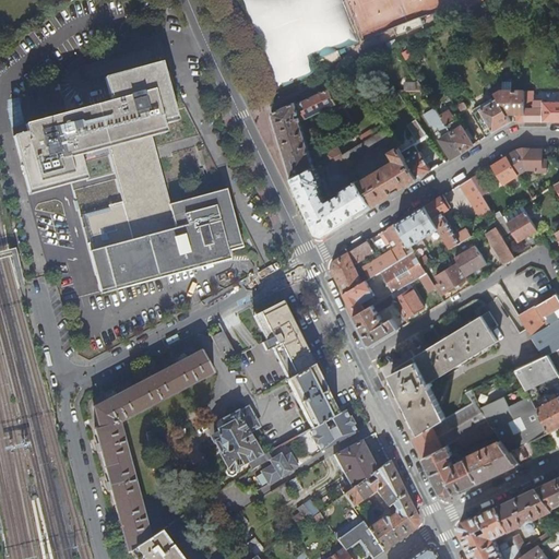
[(252,0),(274,81),(313,70),(309,52),(360,38),(358,33),(428,14),(444,0),(252,0)]
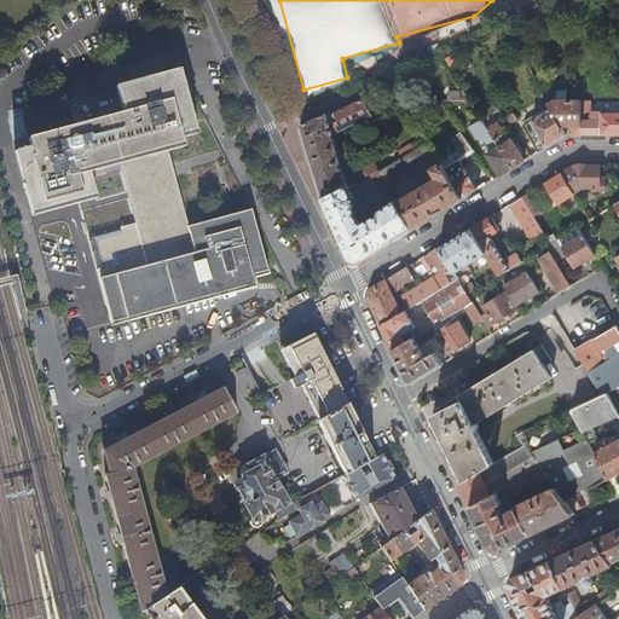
[(91,237),(100,277),(194,252),(187,226),(189,226),(169,149),(184,145),(181,137),(196,133),(180,70),(117,87),(123,113),(28,138),(30,146),(16,151),(32,213),(96,196),(90,171),(120,162),(137,225),(91,237)]
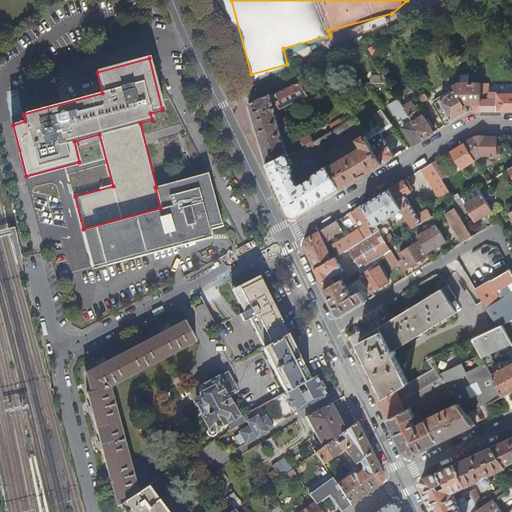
[(370,77),(370,84),(389,83),(384,75),(382,76),(370,77)]
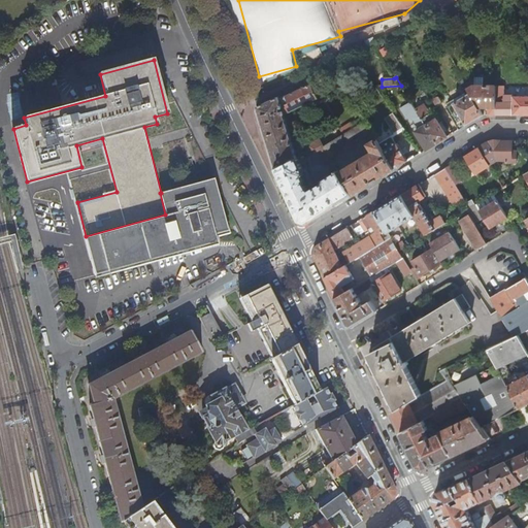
[(466,86),(468,90),(474,87),(471,80),(465,84),(466,86)]
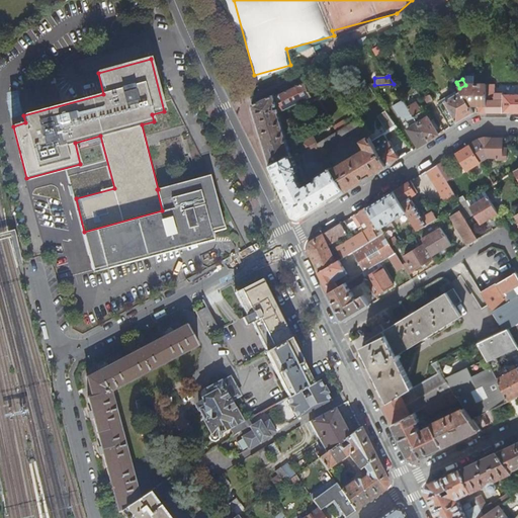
[(274,95),(253,105),(261,133),(272,166),(291,156),(278,112),(321,92),(318,85),(309,89),(306,84),(301,84),(275,97),(274,95)]
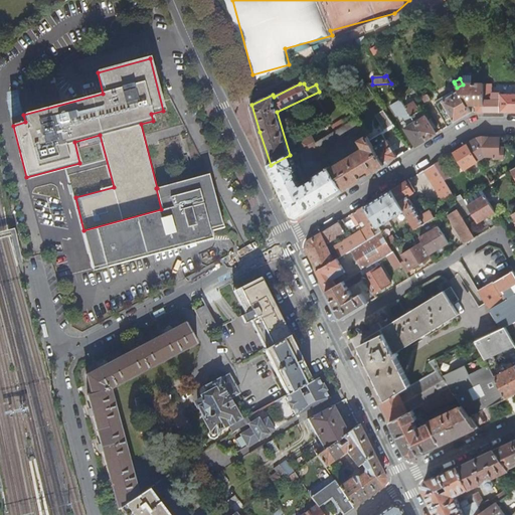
[(354,99),(346,83),(336,83),(347,103),(354,99)]
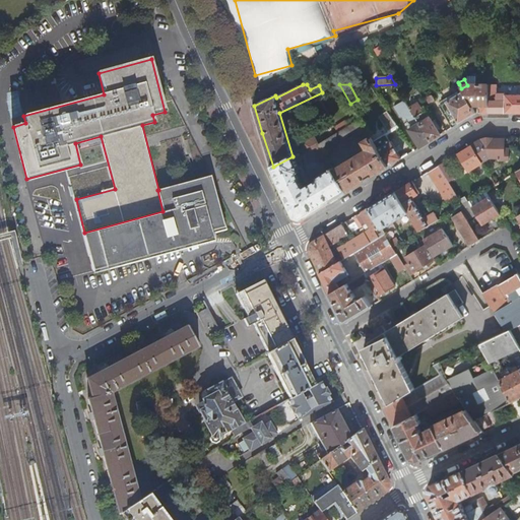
[(471,106),(461,88),(459,84),(456,84),(455,84),(460,94),(441,107),(453,128),(475,114),(471,106)]
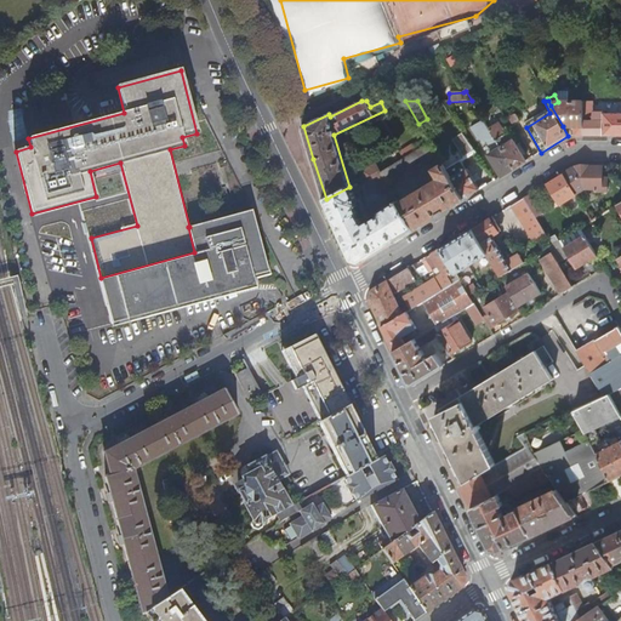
[(584,117),(584,101),(558,102),(551,106),(563,126),(575,126),(575,136),(584,137),(584,120),(584,117)]
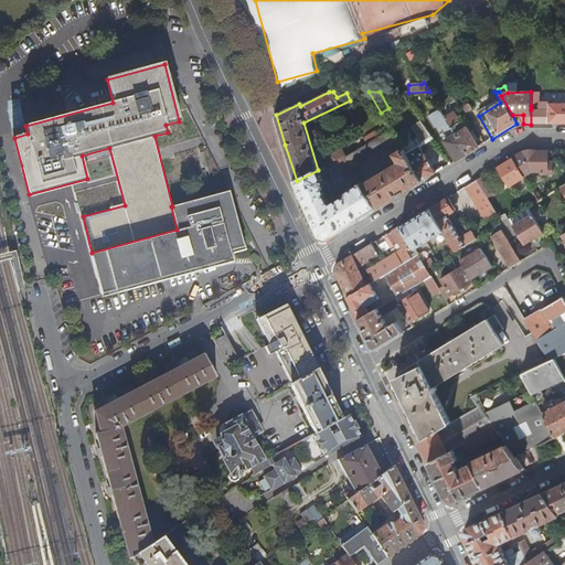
[(540,106),(540,92),(531,92),(531,106),(540,106)]
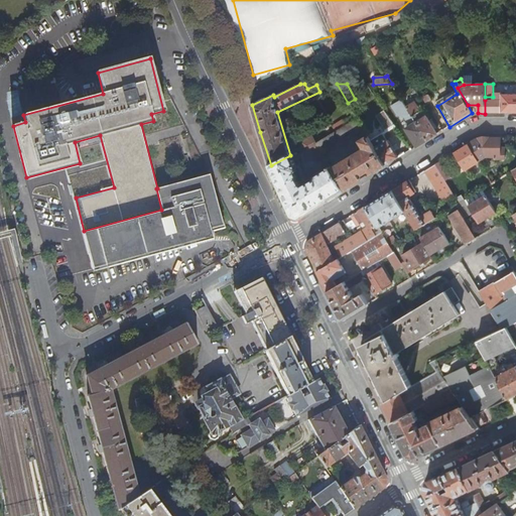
[(427,140),(407,108),(398,93),(394,95),(399,103),(392,107),(399,116),(405,118),(411,127),(407,129),(417,146),(427,140)]
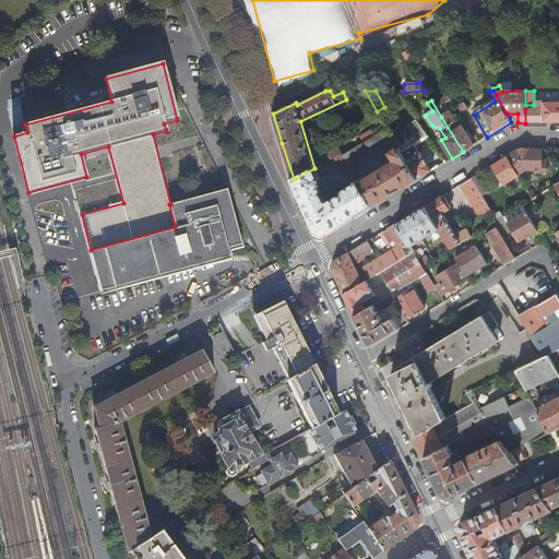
[(464,103),(459,106),(462,111),(467,108),(464,103)]
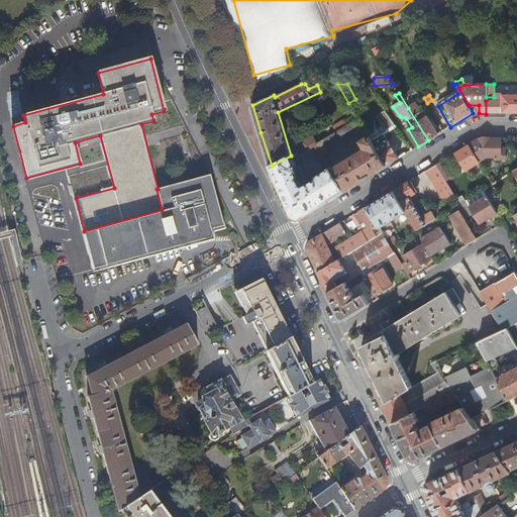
[(503,100),(486,100),(486,114),(516,113),(516,95),(503,95),(503,100)]
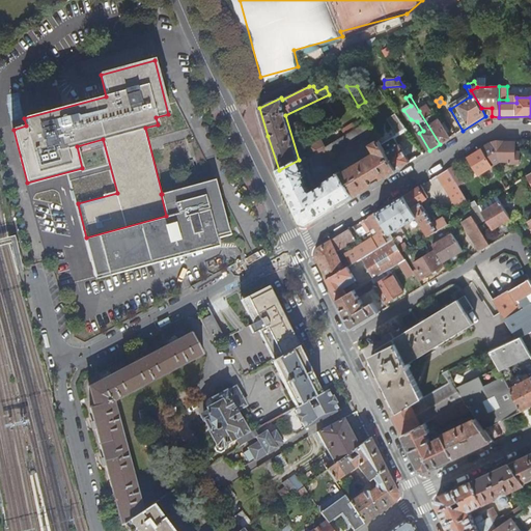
[(439,106),(445,116),(450,113),(444,103),(439,106)]
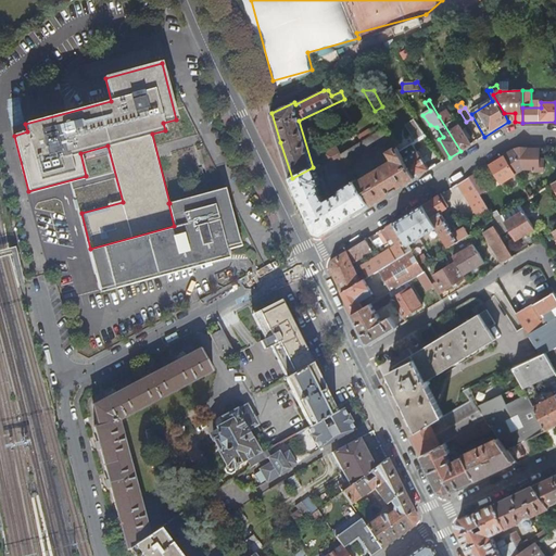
[(447,111),(439,116),(460,151),(471,144),(455,119),(454,121),(447,111)]
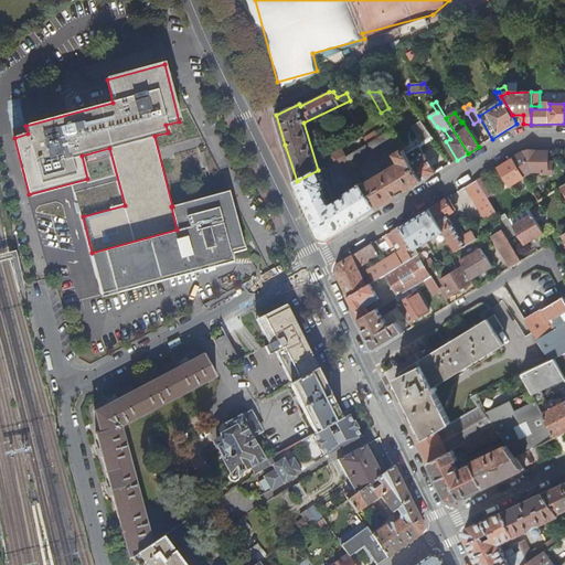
[(434,139),(422,121),(413,127),(424,145),(434,139)]
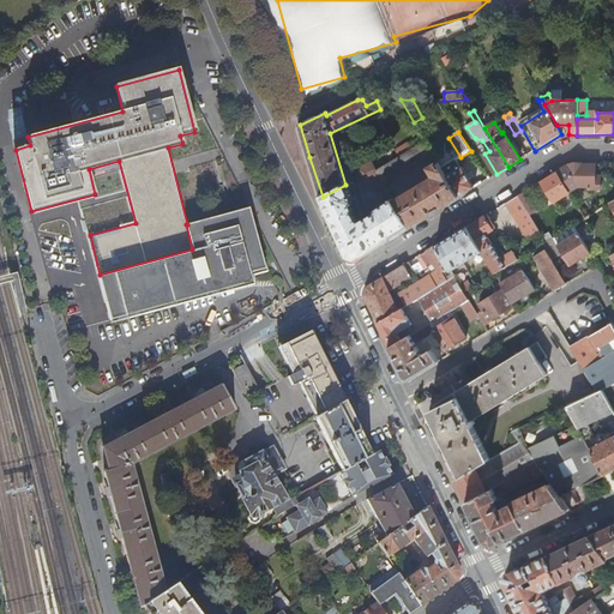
[(375,170),(384,185),(433,154),(425,140),(375,170)]
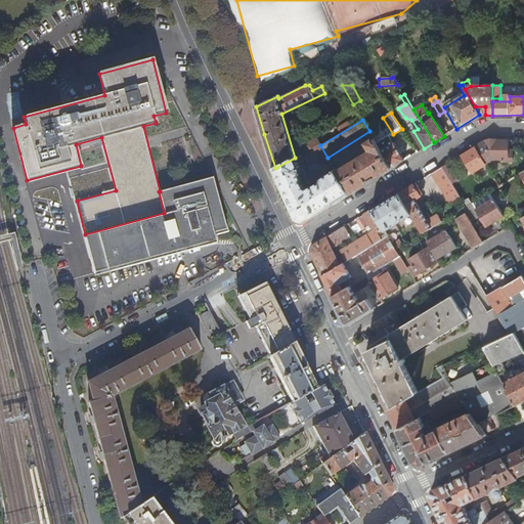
[(367,157),(365,155),(337,172),(350,193),(392,168),(374,138),(372,134),(368,136),(370,140),(367,143),(373,151),(372,155),(367,157)]
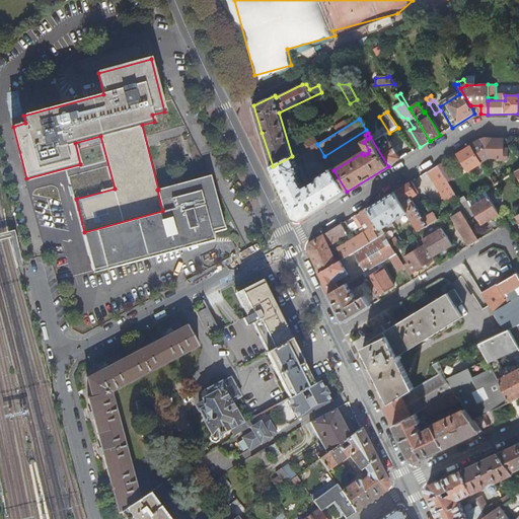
[(312,134),(299,141),(303,150),(311,146),(317,143),(312,134)]
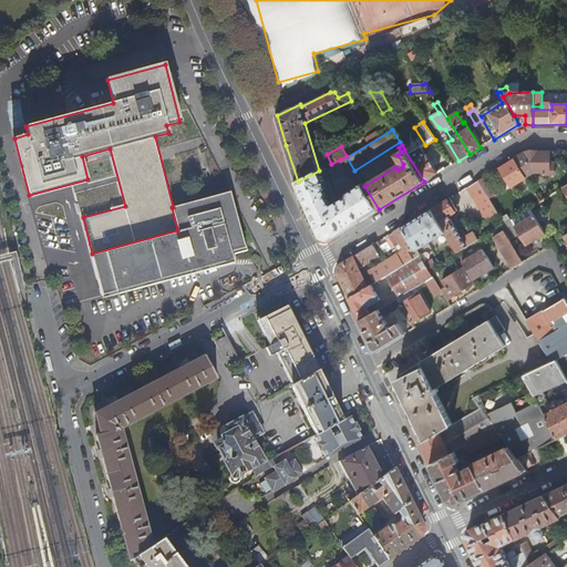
[(410,146),(404,150),(424,182),(439,173),(426,154),(425,155),(421,147),(412,152),(410,146)]
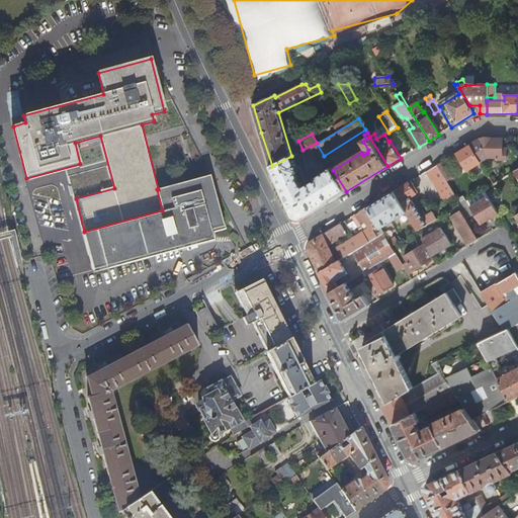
[(479,140),(470,145),(481,163),(488,158),(496,158),(496,160),(506,161),(506,152),(503,152),(503,139),(483,139),(479,140)]
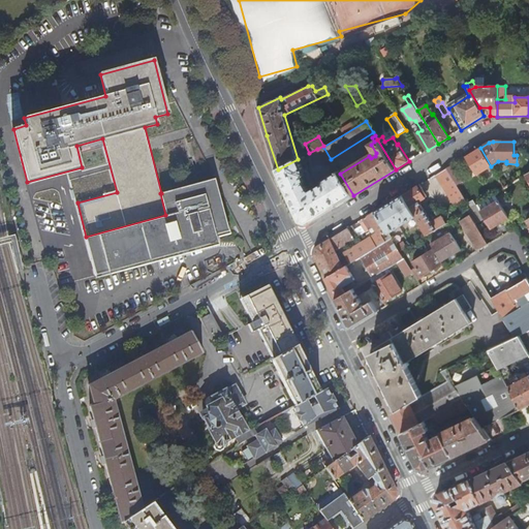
[(323,147),(323,146),(317,149),(329,168),(333,167),(335,170),(338,169),(331,159),(323,147)]
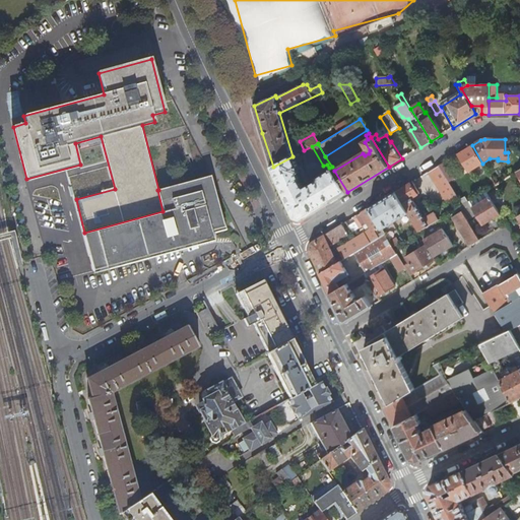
[(459,153),(469,172),(482,164),(472,145),(459,153)]
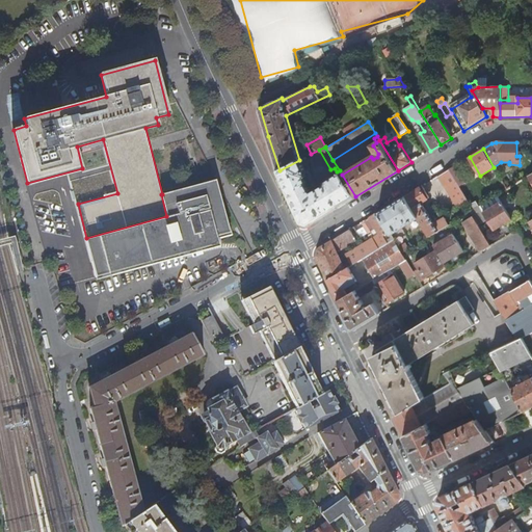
[(308,169),(304,171),(299,160),(280,170),(302,222),(310,224),(355,196),(342,175),(342,174),(326,183),(325,181),(314,188),(311,183),(311,180),(310,178),(311,175),(308,169)]
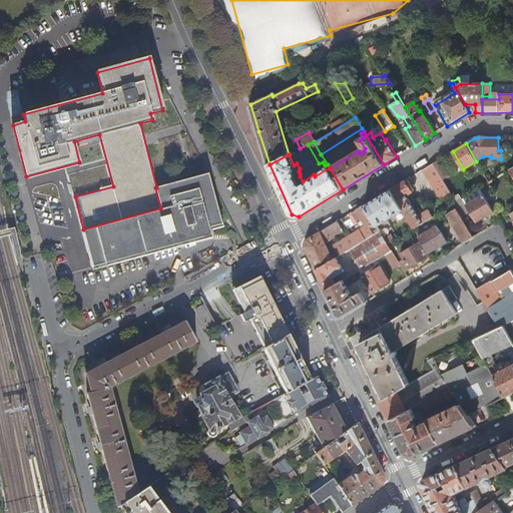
[(440,159),(434,163),(440,174),(447,170),(440,159)]
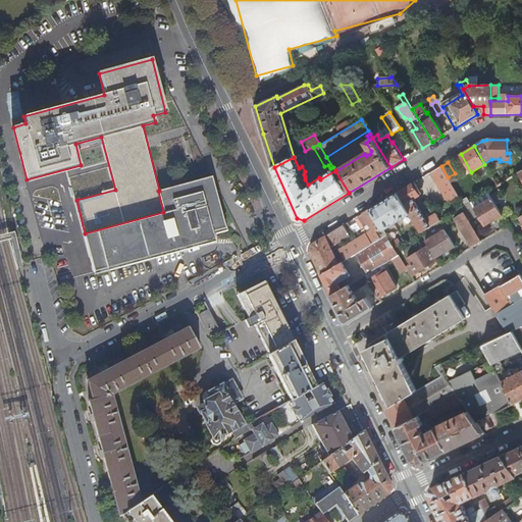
[(431,172),(451,202),(460,197),(448,177),(441,166),(431,172)]
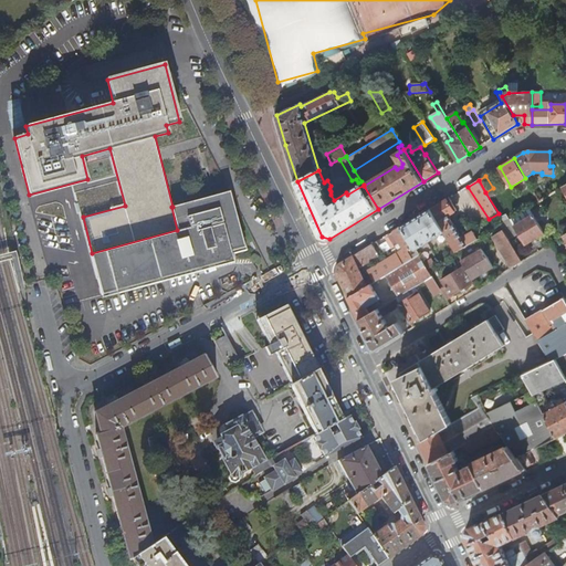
[(542,188),(534,192),(540,201),(547,197),(542,188)]
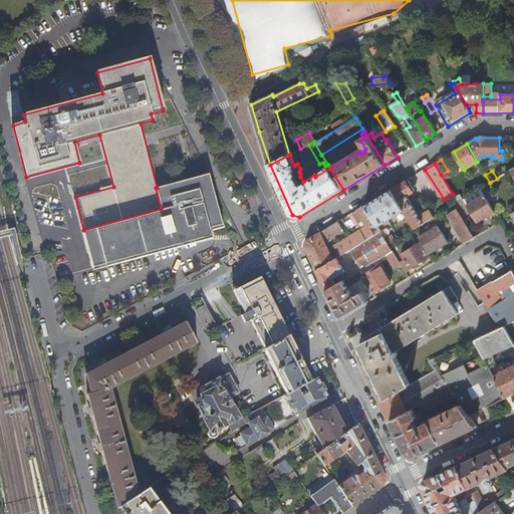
[(161,209),(83,230),(92,265),(93,269),(212,237),(210,231),(223,227),(209,177),(157,190),(157,188),(156,188),(161,209)]
